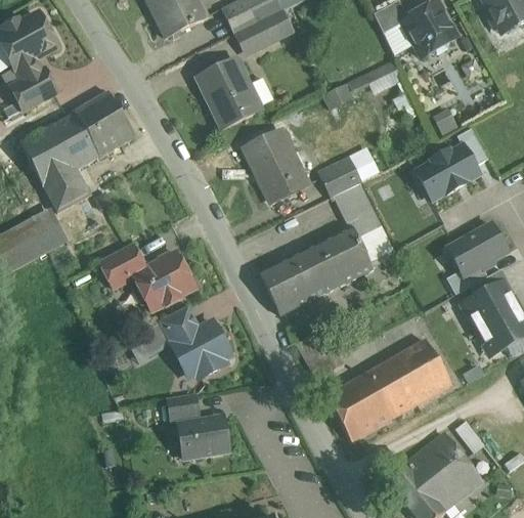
[(145,0),(165,37),(207,16),(199,0),(145,0)]
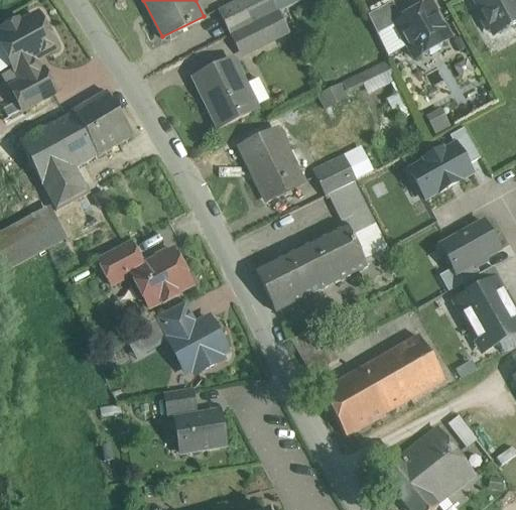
[(234,0),(217,8),(230,33),(234,31),(252,21),(242,0),(234,0)]
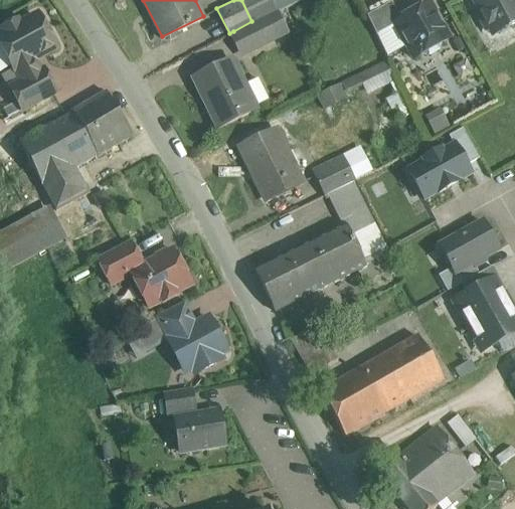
[(241,0),(251,21),(279,9),(274,0),(241,0)]
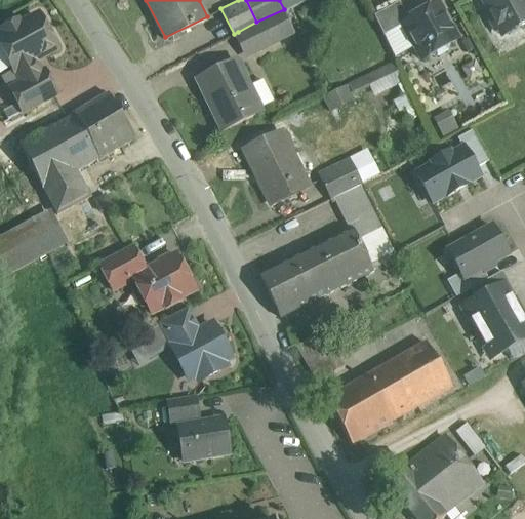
[(399,0),(374,13),(384,33),(403,23),(402,22),(409,17),(399,0)]
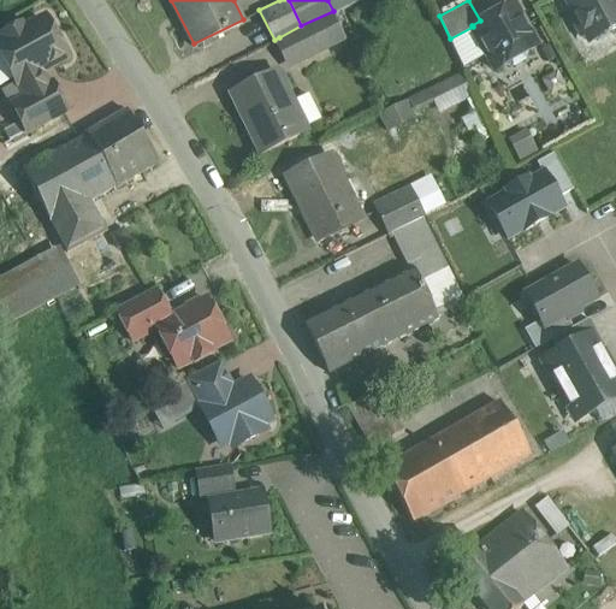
[(567,0),(575,15),(570,16),(580,33),(584,30),(587,36),(605,25),(608,30),(615,24),(615,1),(615,0),(567,0)]
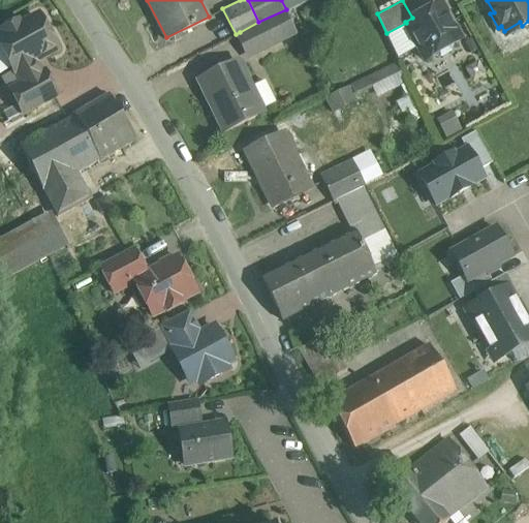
[(412,18),(405,22),(406,23),(425,58),(435,53),(440,54),(449,49),(452,43),(461,38),(441,2),(412,18)]
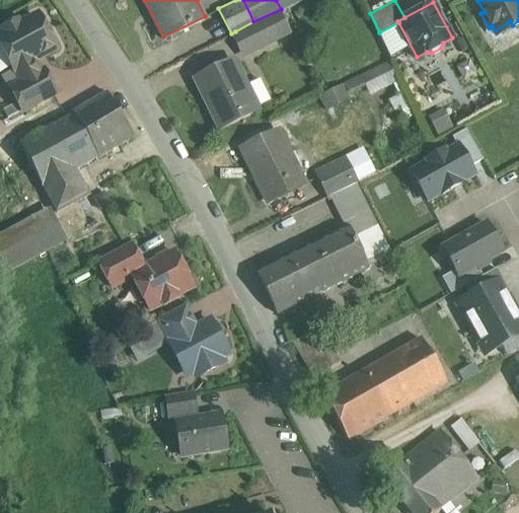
[(281,9),(253,21),(235,31),(245,52),(267,42),(264,35),(287,23),(281,9)]
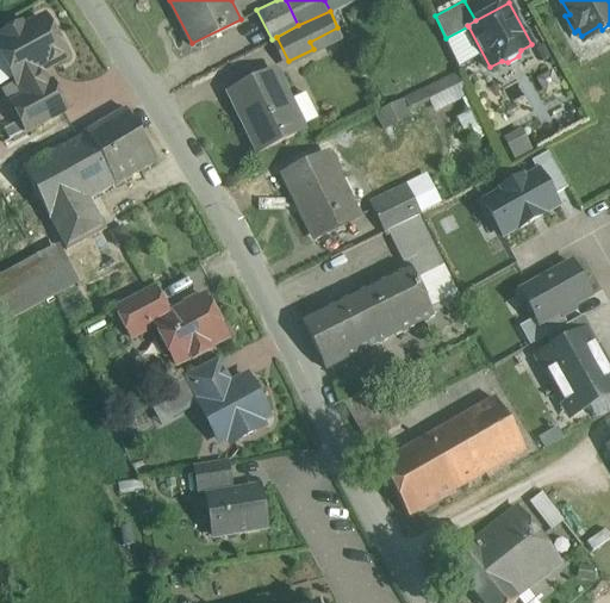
[(44,17),(23,29),(19,24),(5,31),(8,36),(0,41),(0,44),(18,78),(20,75),(30,92),(47,84),(37,67),(64,53),(44,17)]
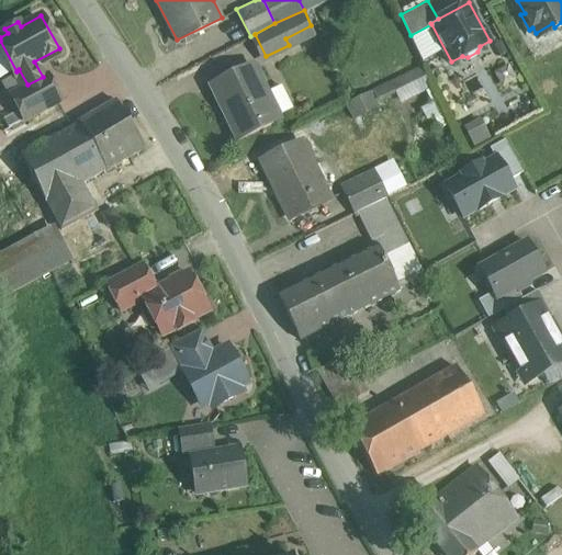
[(253,63),(211,82),(238,137),(279,117),(278,114),(292,106),(281,82),(266,90),(253,63)]
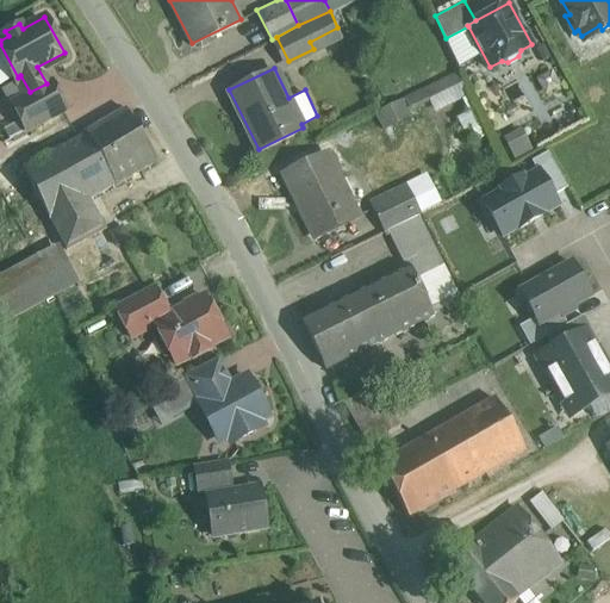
[(460,68),(425,85),(430,95),(465,79),(460,68)]
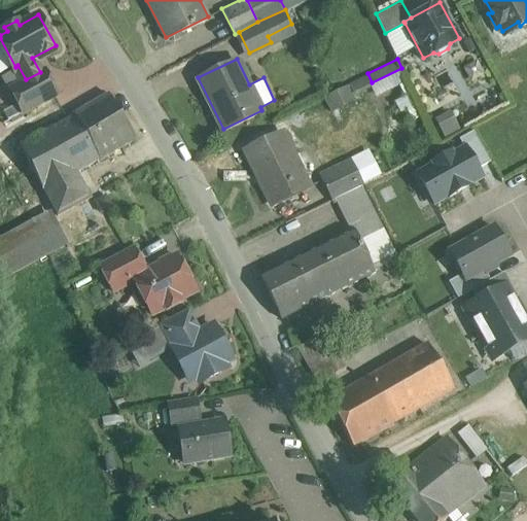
[(26,79),(11,88),(24,109),(56,92),(44,69),(26,79)]
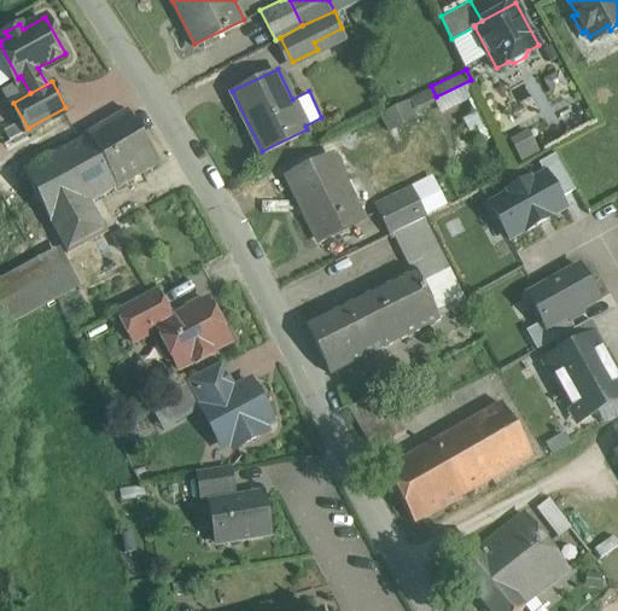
[(127,106),(87,131),(87,132),(116,182),(117,184),(158,159),(127,106)]
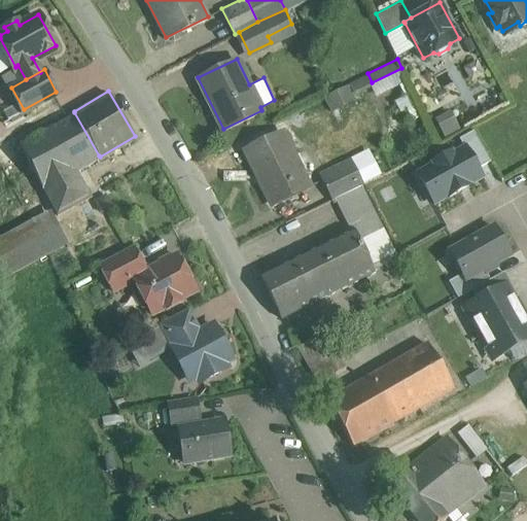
[(438,114),(446,134),(462,128),(455,108),(438,114)]
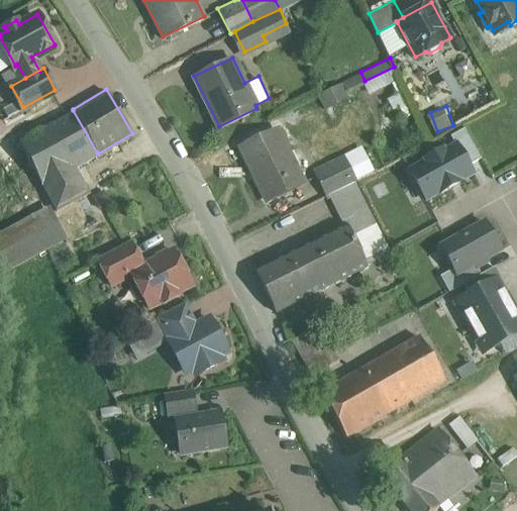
[(40,127),(19,139),(53,202),(70,233),(114,210),(99,183),(88,189),(75,166),(97,152),(73,110),(40,127)]
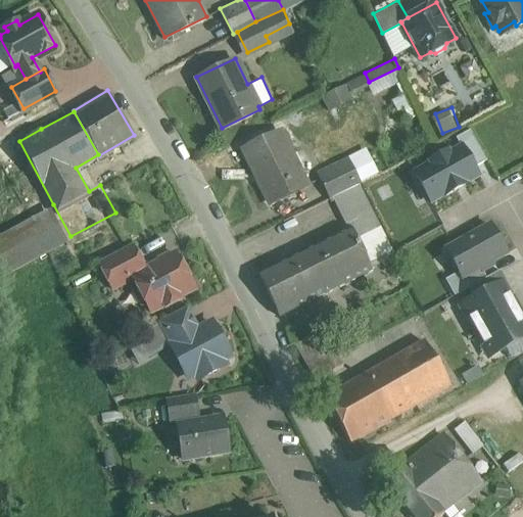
[(34,118),(13,129),(19,141),(41,129),(34,118)]
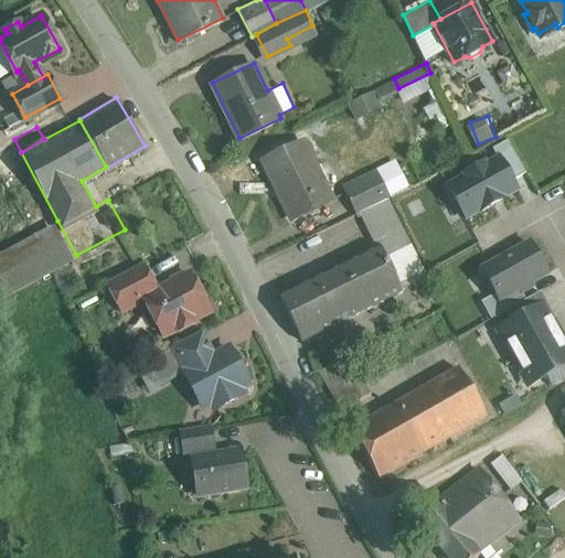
[(515,178),(530,170),(512,138),(498,146),(515,178)]
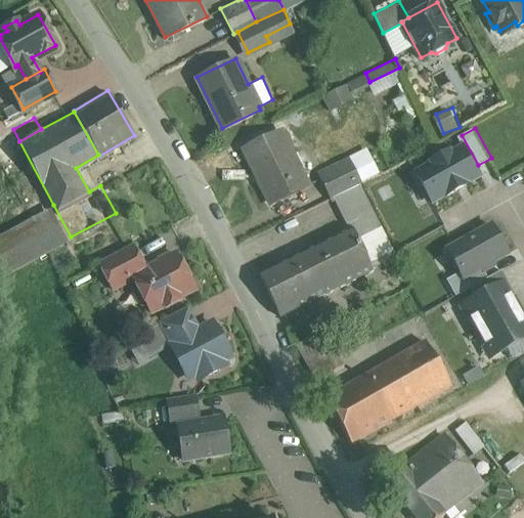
[(280,129),(244,146),(270,202),(307,184),(280,129)]
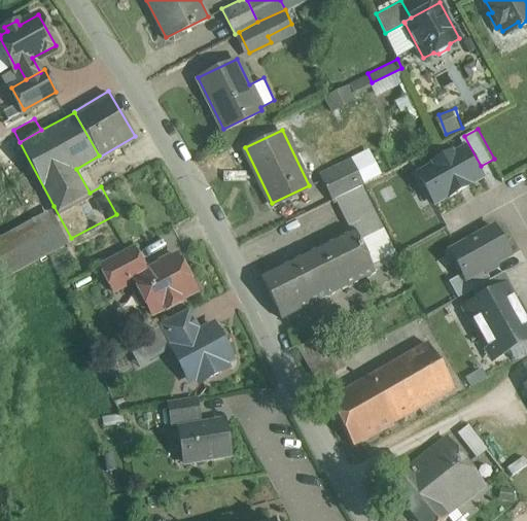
[(467,182),(482,175),(465,145),(417,171),(433,201),(448,193),(449,195),(468,184),(467,182)]
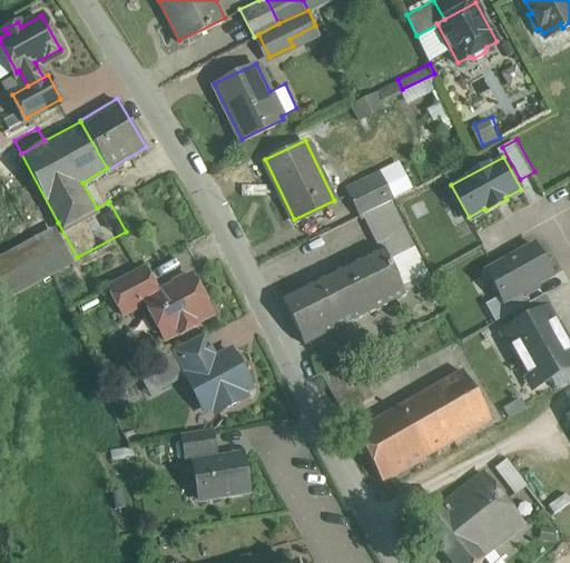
[(402,167),(380,177),(391,198),(412,186),(402,167)]
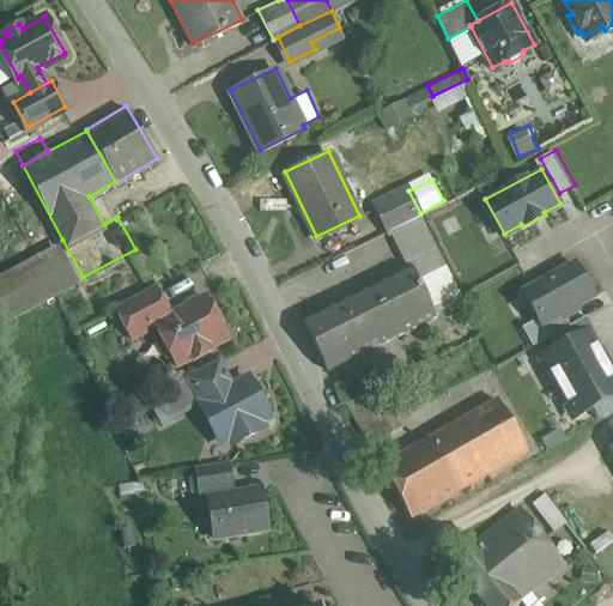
[(407,187),(376,202),(389,228),(420,213),(408,191),(407,187)]
